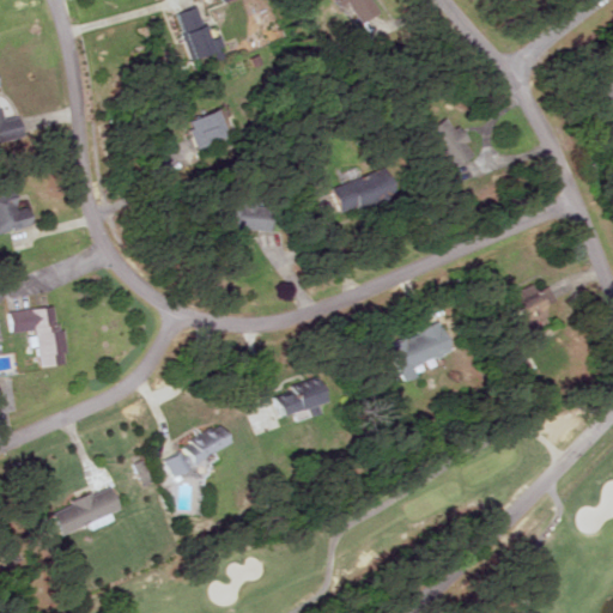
[(338,0),(341,7),(351,2),(363,24),(382,14),(374,0),(338,0)]
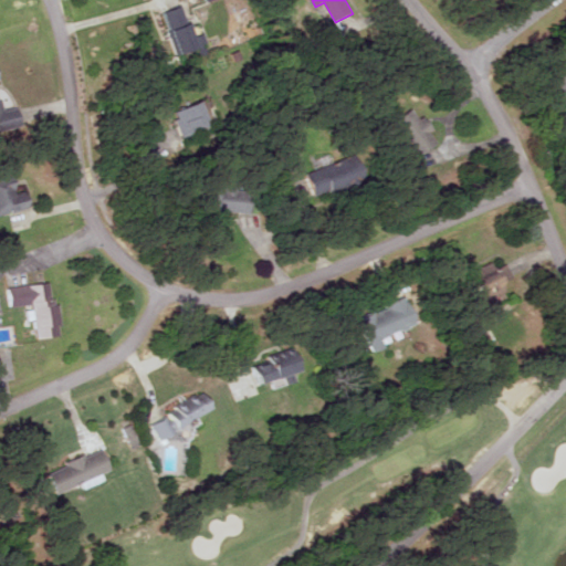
[(201,48),(191,24),(170,33),(180,56),(201,48)]
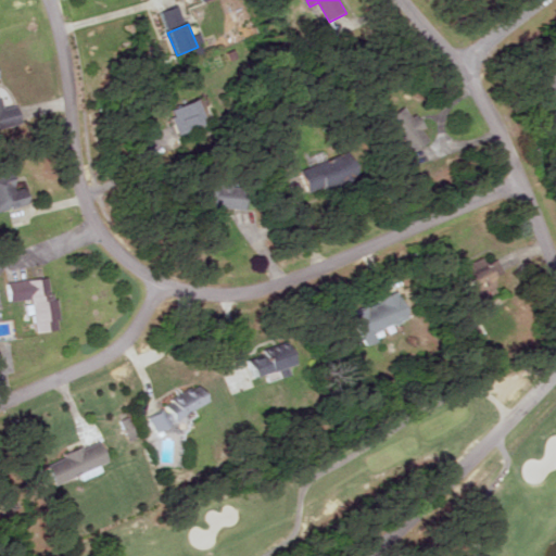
[(555,68),(543,81),(555,95),(555,68)]
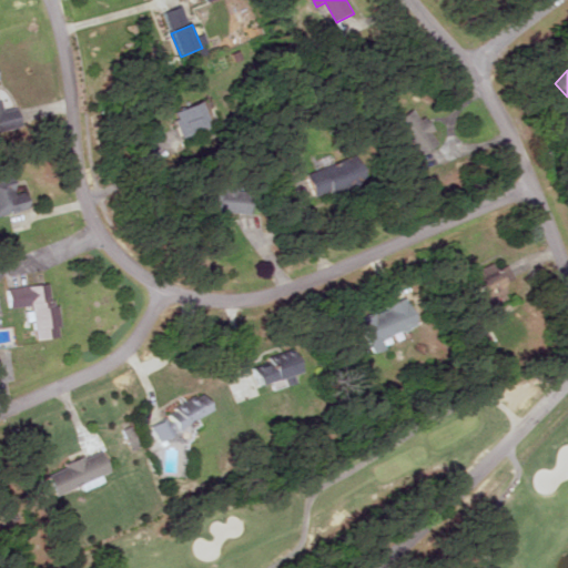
[(0,131),(23,127),(19,109),(2,112),(0,99),(0,81),(0,79),(0,131)]
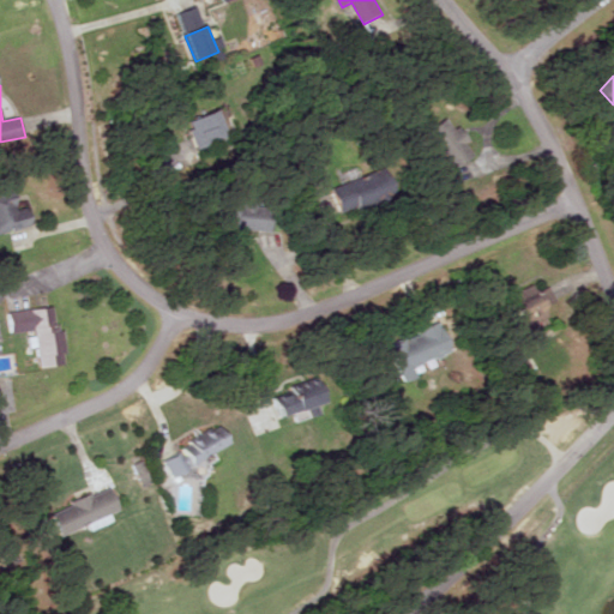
[(187,121),(199,150),(236,134),(226,106),(187,121)]
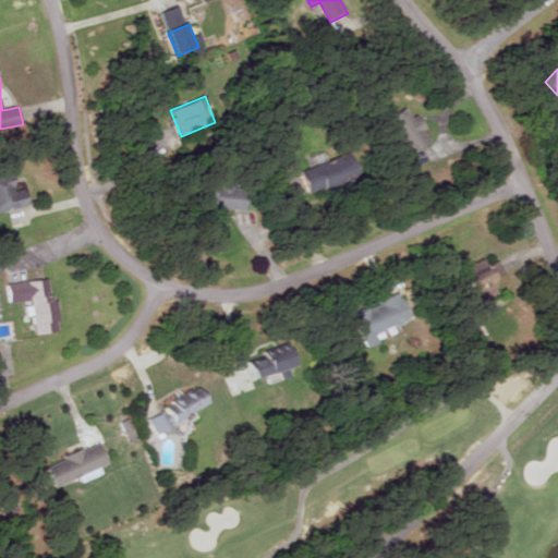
[(420,116),(414,119),(407,108),(391,118),(415,154),(432,142),(424,130),(427,128),(420,116)]
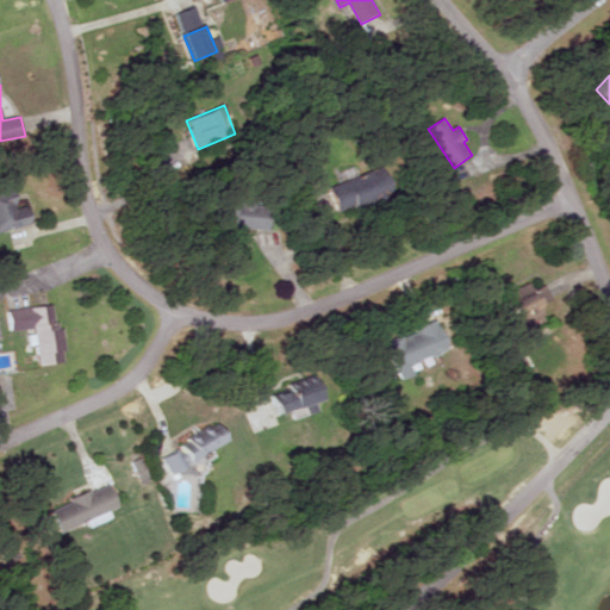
[(331,187),(343,213),(398,188),(387,162),(331,187)]
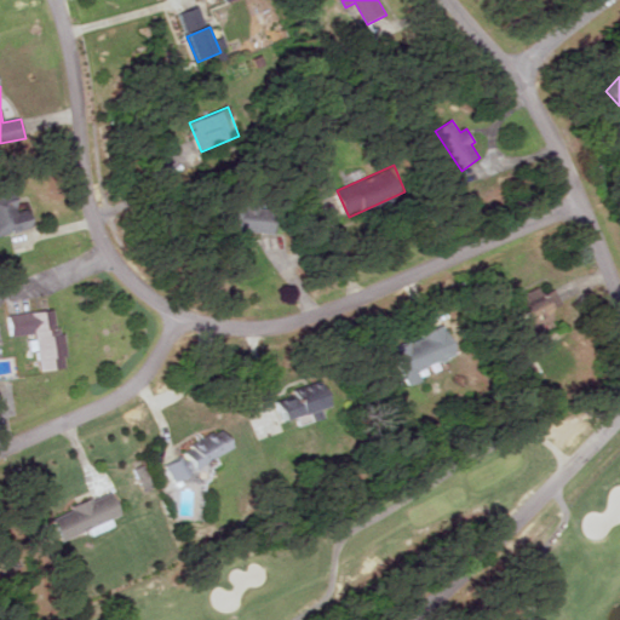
[(0,234),(34,227),(30,210),(19,212),(15,188),(0,190),(0,234)]
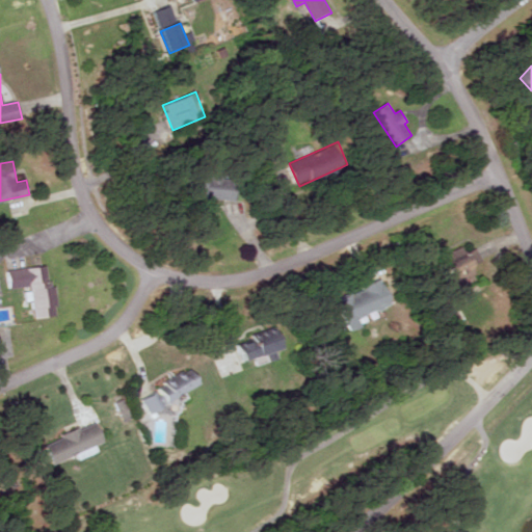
[(237,200),(239,178),(204,174),(201,196),(237,200)]
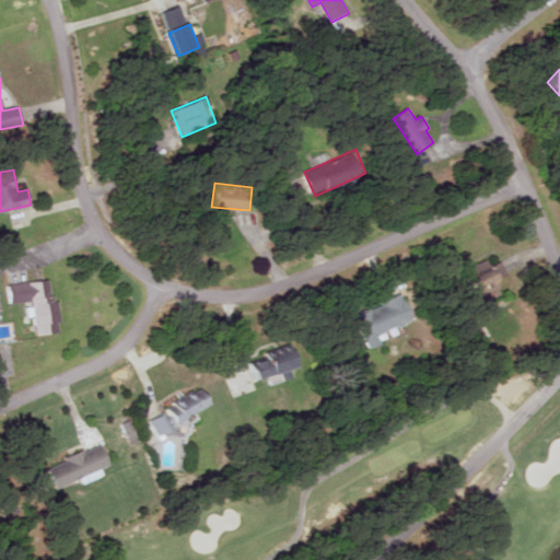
[(505,277),(503,265),(482,269),(481,263),(470,265),(477,298),(502,292),(499,278),(505,277)]
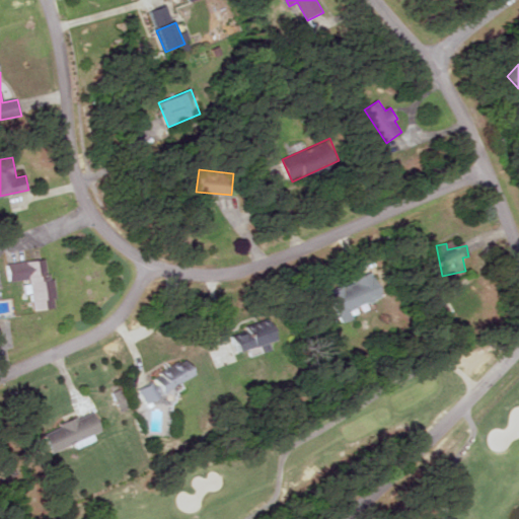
[(33,309),(55,307),(50,257),(7,263),(9,282),(23,281),(24,294),(31,293),(33,309)]
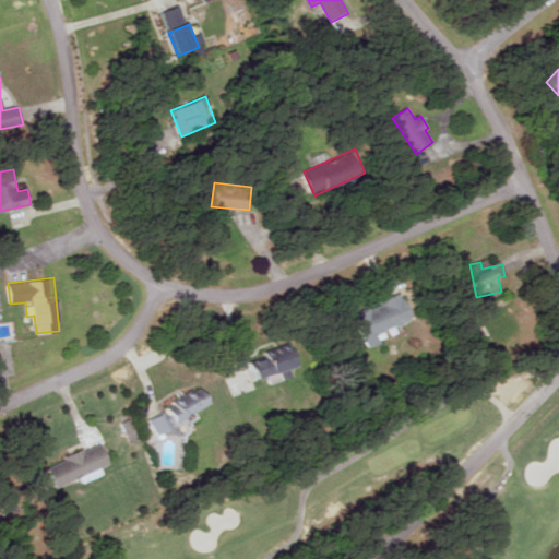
[(354,310),(365,347),(380,343),(377,332),(412,321),(404,295),(354,310)]
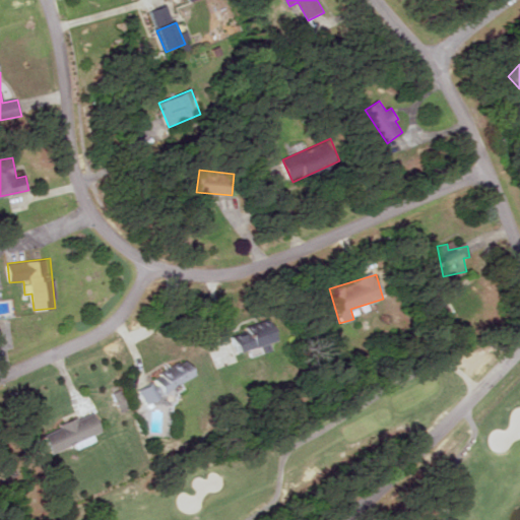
[(247,333),(232,336),(234,351),(258,348),(259,352),(271,350),(270,342),(278,340),(275,321),(246,325),(247,333)]
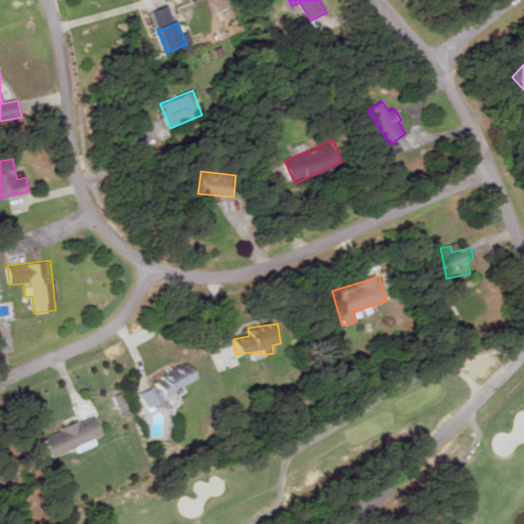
[(201,380),(192,362),(137,389),(146,406),(201,380)]
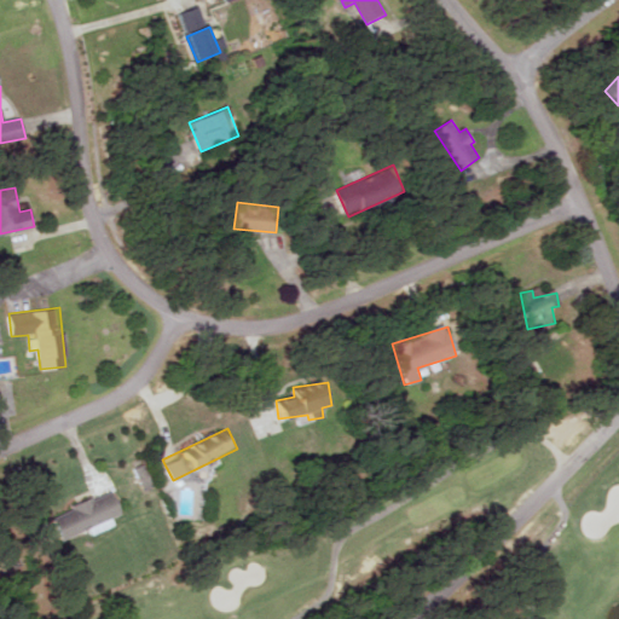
[(63,539),(91,530),(92,534),(115,525),(113,516),(122,513),(114,490),(53,514),(63,539)]
